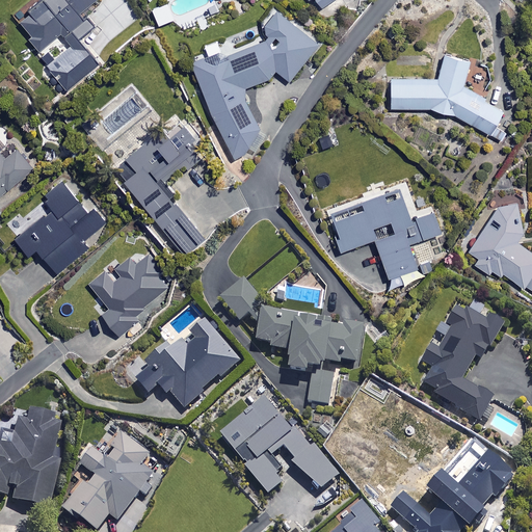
[(40,0),(27,10),(30,14),(20,22),(31,36),(29,38),(40,51),(59,35),(63,40),(41,58),(65,89),(82,76),(88,83),(105,70),(79,38),(95,25),(82,10),(95,0),(40,0)]
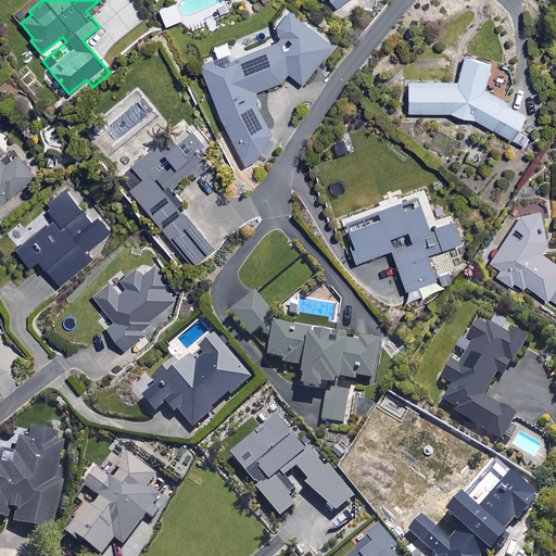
[(330,0),(337,8),(338,7),(343,14),(357,3),(354,0),(330,0)]
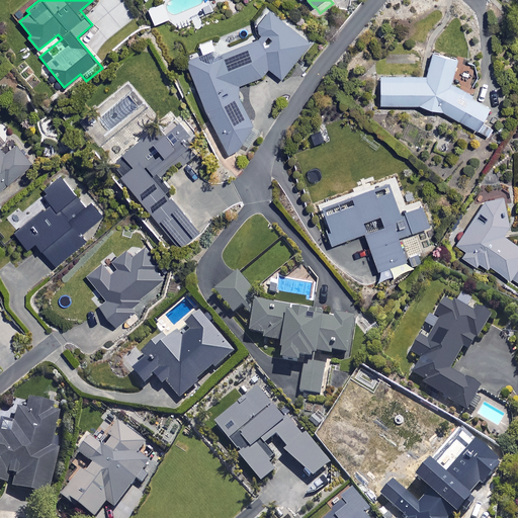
[(310,42),(269,10),(257,26),(261,37),(219,55),(216,49),(186,61),(210,120),(212,119),(226,154),(242,147),(238,139),(254,132),(236,86),(264,75),(268,69),(282,79),(310,42)]
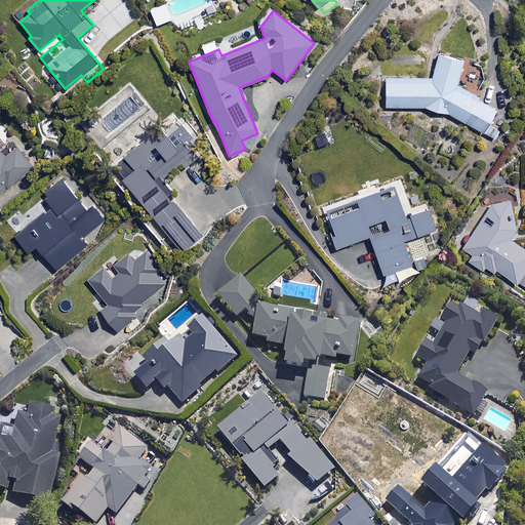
[(455,83),(462,61),(439,53),(431,77),(387,77),(387,107),(422,107),(446,112),(482,132),(496,107),(455,83)]
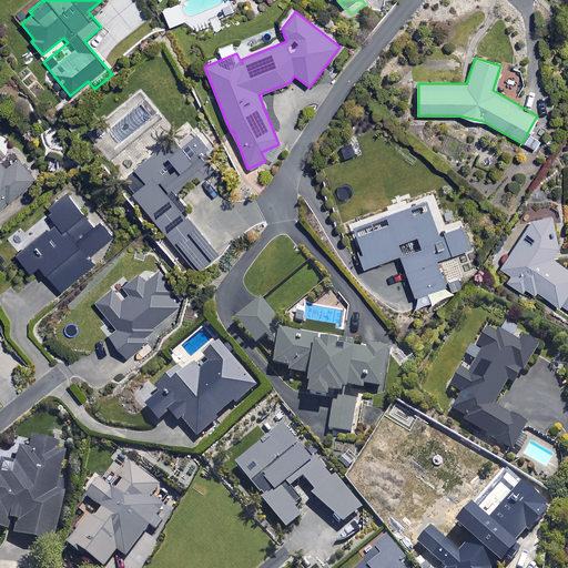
[(209,145),(196,131),(179,145),(172,138),(122,180),(196,271),(219,253),(182,209),(185,206),(174,194),(196,175),(201,180),(214,169),(201,152),(209,145)]
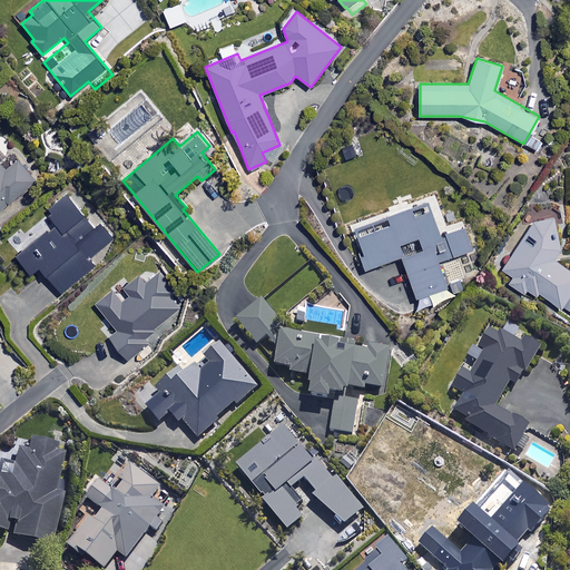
[(357,139),(342,143),(345,157),(362,154),(357,139)]
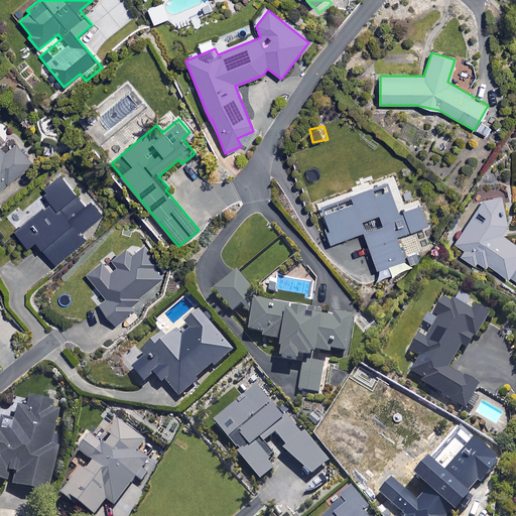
[(448,140),(438,137),(434,149),(444,152),(448,140)]
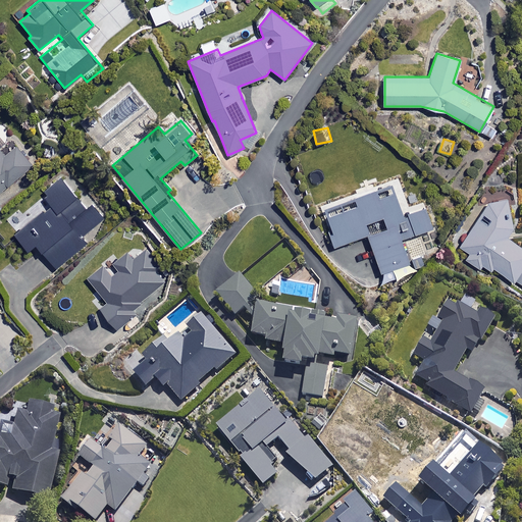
[(0,190),(32,162),(13,141),(2,150),(0,148),(0,190)]
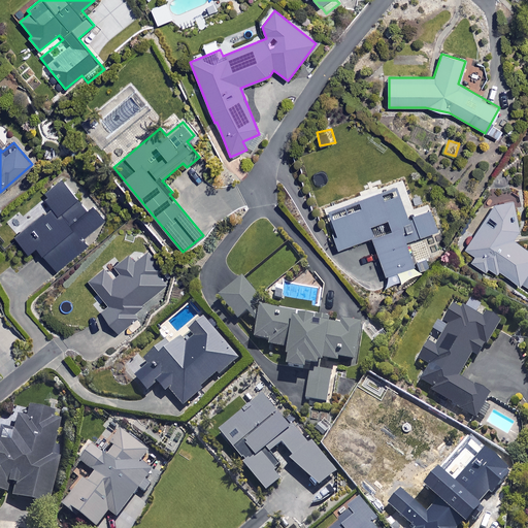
[(86,208),(63,179),(43,195),(53,207),(15,235),(28,253),(37,245),(57,271),(89,246),(83,238),(106,220),(93,203),(86,208)]
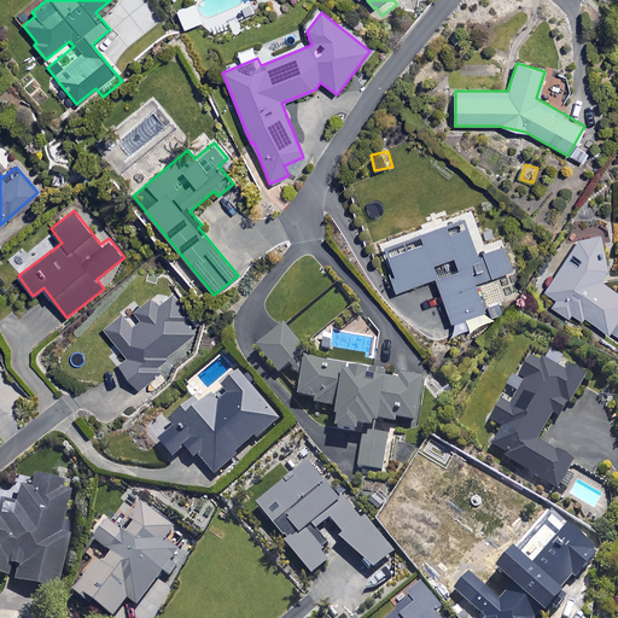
[(476,254),(462,217),(419,233),(423,242),(386,255),(394,274),(389,277),(395,291),(435,277),(455,333),(488,321),(473,283),(511,269),(502,244),(476,254)]
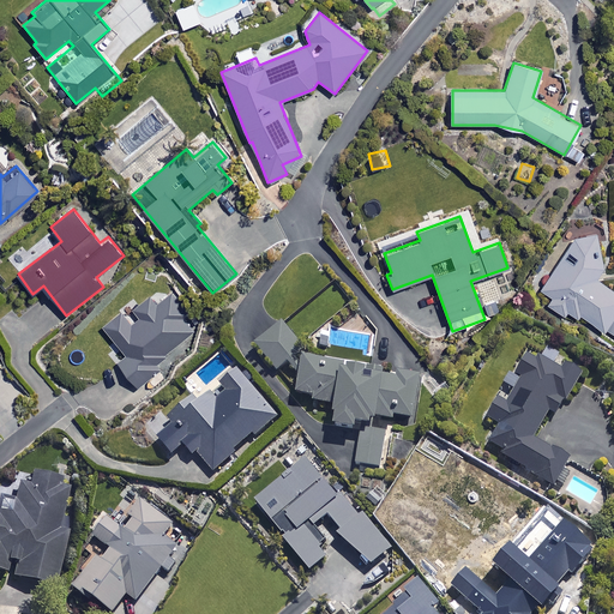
[(613,290),(599,282),(607,268),(593,235),(569,246),(542,292),(552,296),(547,307),(564,317),(567,312),(578,318),(581,315),(613,333),(613,290)]
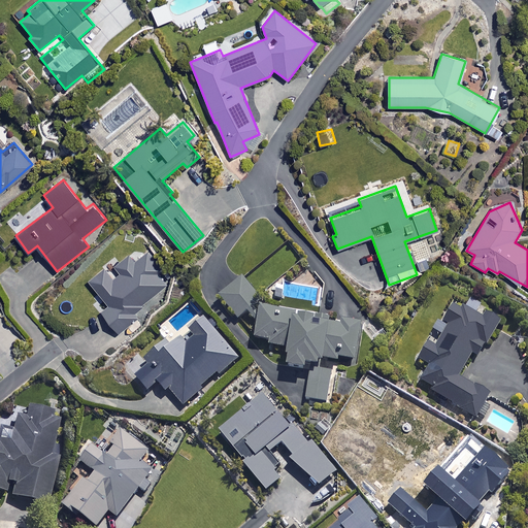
[(163,269),(149,252),(136,262),(129,255),(114,267),(120,273),(113,279),(104,268),(89,282),(108,304),(101,311),(120,333),(138,317),(135,314),(167,285),(158,273),(163,269)]
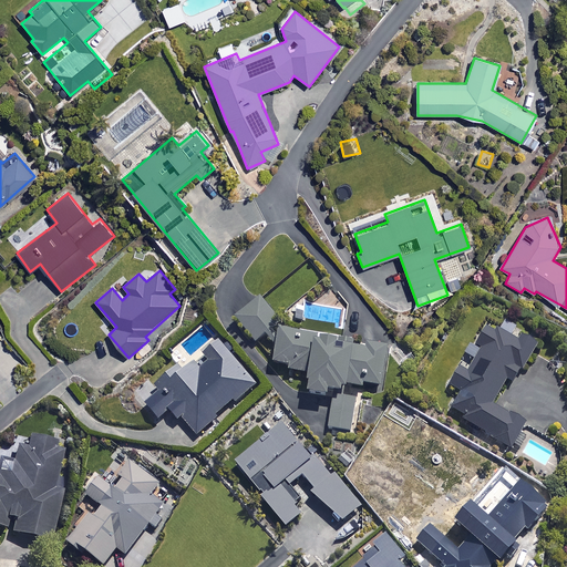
[(339,389),(347,390),(347,388),(361,390),(361,384),(382,388),(389,346),(367,342),(366,349),(316,341),(317,338),(278,331),(277,337),(271,330),(281,321),(257,296),(232,320),(256,346),(264,338),(275,349),(272,366),(288,368),(288,372),(308,375),(305,395),(326,399),(327,393),(339,394),(339,389)]
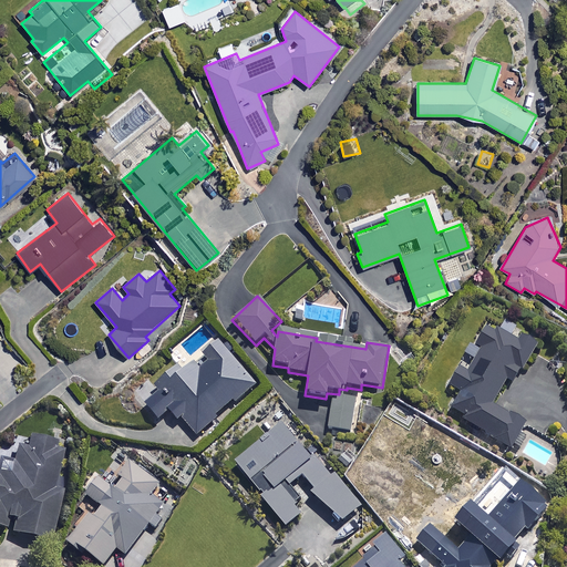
[(346,311),(297,307),(296,320),(334,323),(333,329),(344,330),(346,311)]
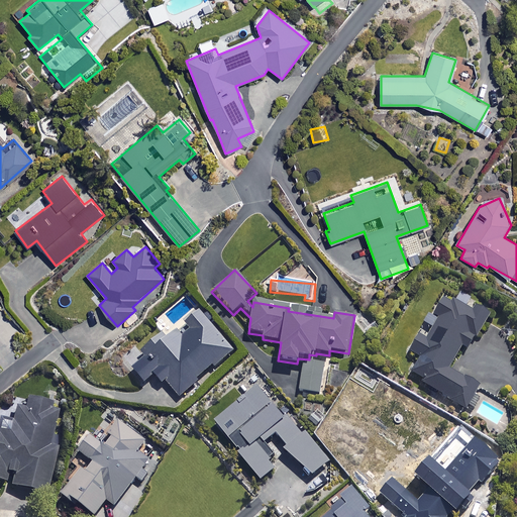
[(472,313),(445,296),(432,317),(438,321),(426,340),(419,336),(409,353),(419,359),(410,375),(422,382),(421,383),(464,411),(479,389),(447,369),(460,347),(466,350),(474,337),(478,340),(491,318),(475,308),(472,313)]
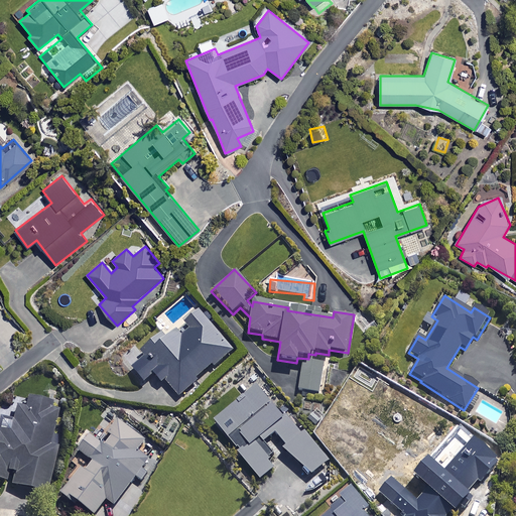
[(234,352),(200,310),(182,326),(186,331),(180,336),(175,330),(163,340),(160,336),(139,354),(143,360),(131,370),(143,384),(153,375),(161,385),(165,381),(178,398),(197,383),(195,381),(213,367),(214,369),(234,352)]
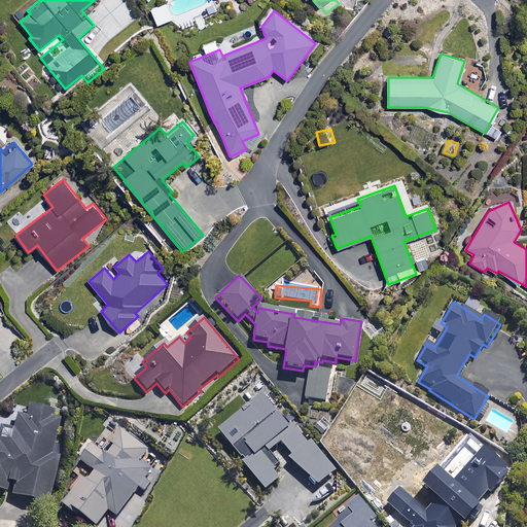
[(329,373),(310,370),(305,399),(325,402),(329,373)]
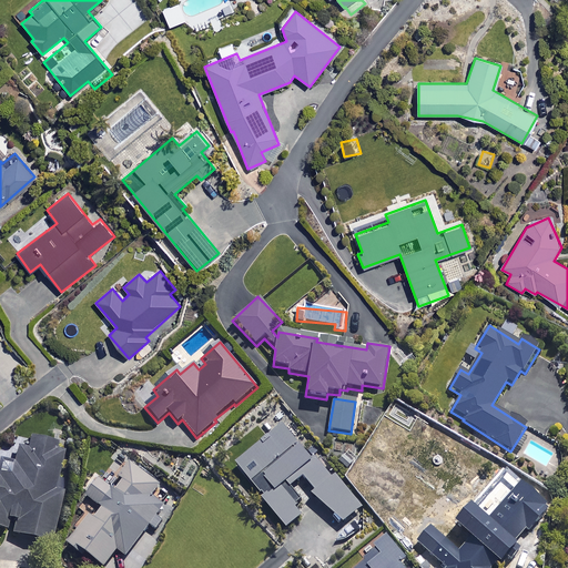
[(313,498),(343,525),(362,509),(317,458),(312,463),(281,426),(235,466),(262,498),(260,500),(286,529),(303,515),(284,494),(303,478),(316,494),(313,498)]
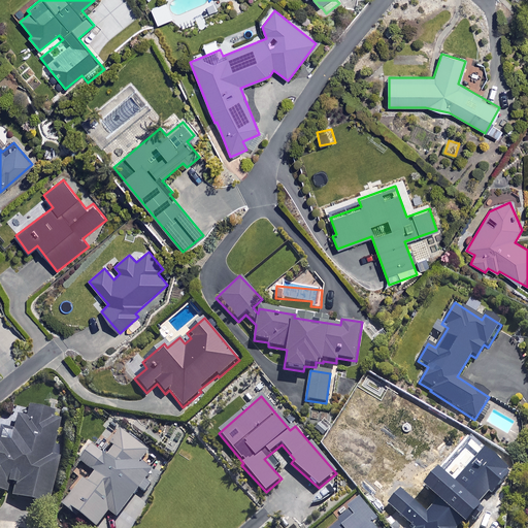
[(60,415),(26,406),(24,419),(14,417),(11,431),(0,428),(0,492),(4,493),(6,484),(12,485),(10,497),(46,505),(57,458),(51,456),(60,415)]
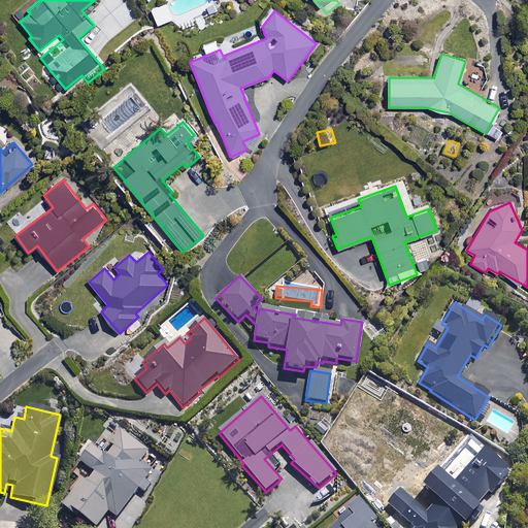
[(149,452),(122,431),(111,446),(114,448),(106,459),(90,447),(78,462),(95,474),(87,484),(83,481),(61,508),(75,519),(78,516),(94,527),(95,527),(107,513),(116,519),(152,471),(140,462),(149,452)]
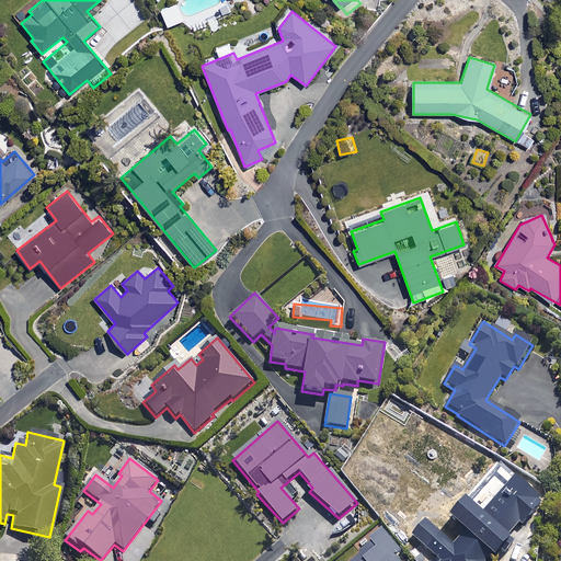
[(489,560),(487,559),(493,551),(496,553),(501,548),(503,550),(514,538),(511,535),(512,533),(510,530),(518,521),(522,523),(541,500),(538,497),(541,493),(517,472),(483,512),(462,494),(448,511),(466,526),(454,540),(427,517),(413,535),(441,558),(437,560),(489,560)]
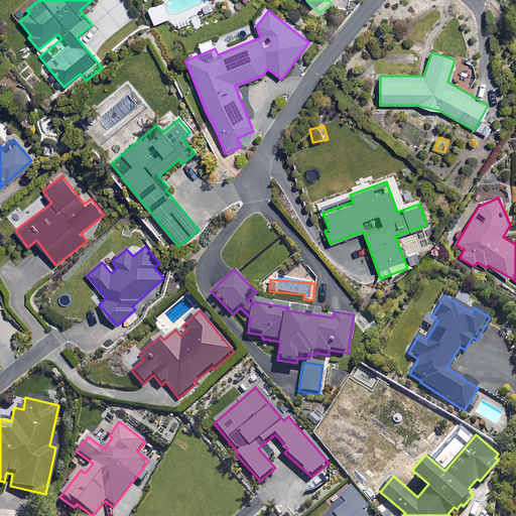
[(367,508),(352,490),(321,515),(364,515),(361,513),(367,508)]
